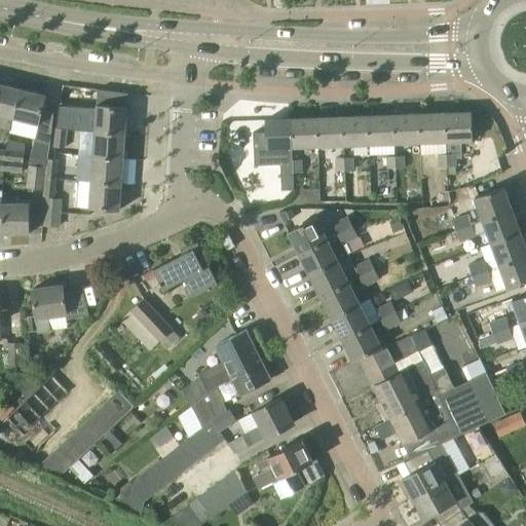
[(0,115),(14,119),(22,89),(0,83),(0,115)]
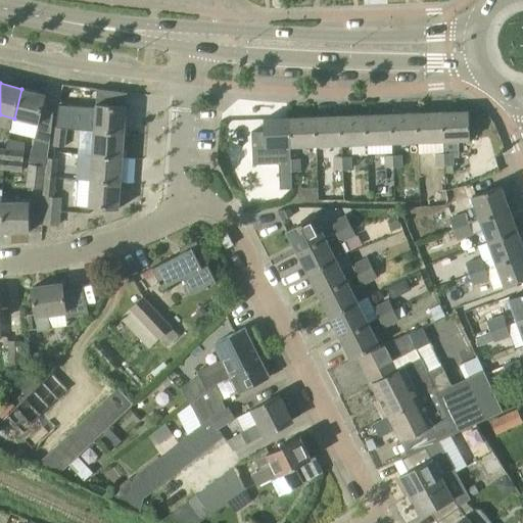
[(21,89),(14,119),(39,125),(46,95),(21,89)]
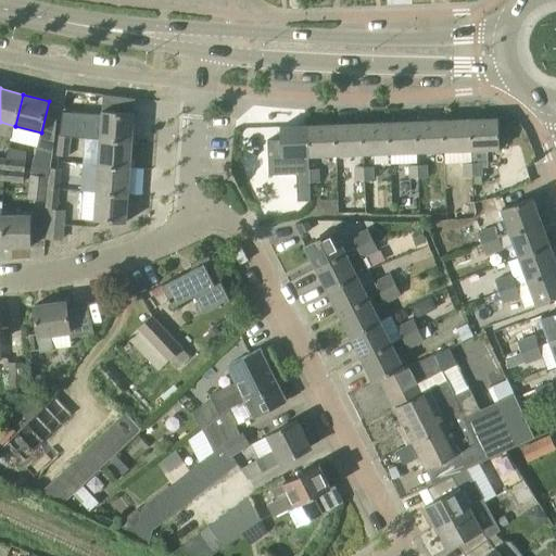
[(86,129),(86,138),(133,141),(135,113),(102,111),(101,128),(87,127),(86,129)]
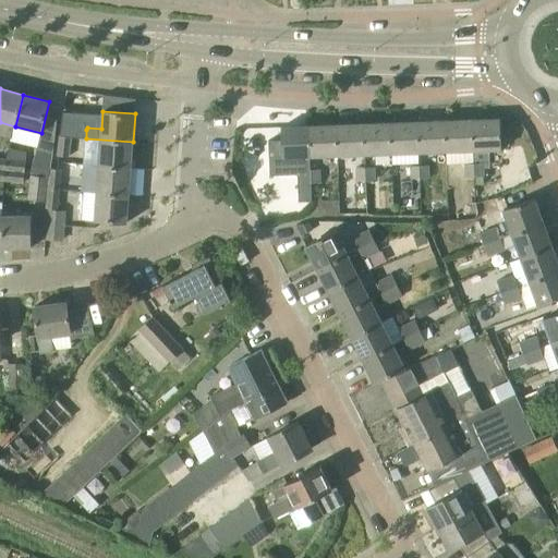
[(63,118),(61,136),(72,137),(72,129),(73,118),(63,118)]
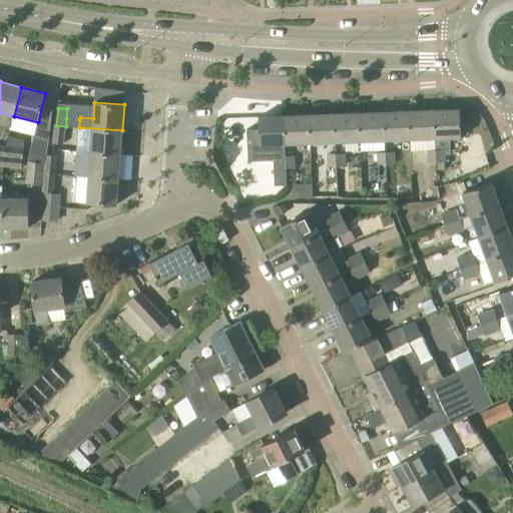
[(445,150),(445,155),(450,155),(449,137),(461,137),(460,109),(435,110),(436,138),(435,138),(436,150),(445,150)]
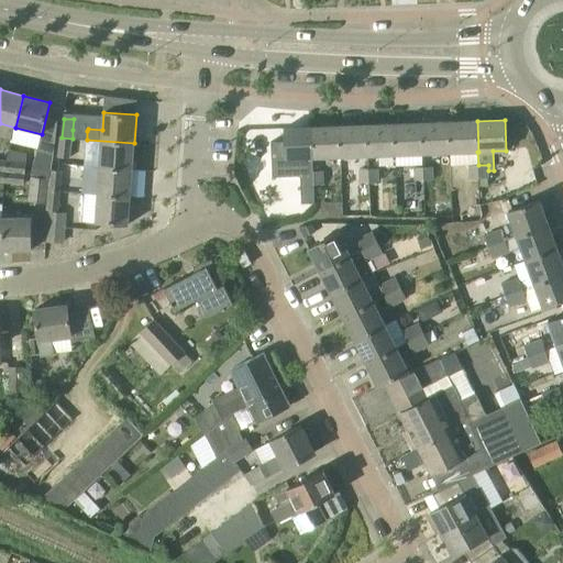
[(477,121),(451,122),(452,153),(477,152),(478,152),(477,121)]
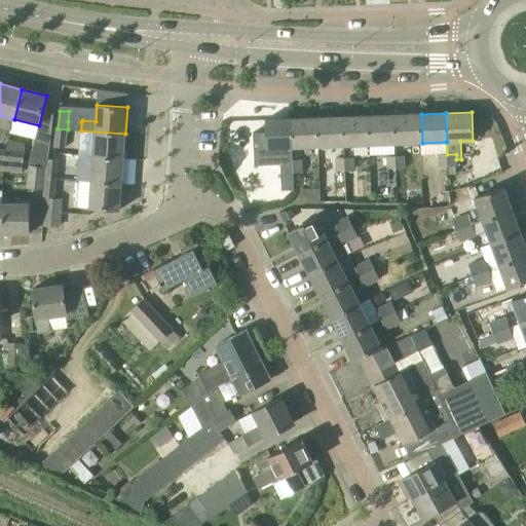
[(397,144),(422,143),(421,114),(396,115),(397,144)]
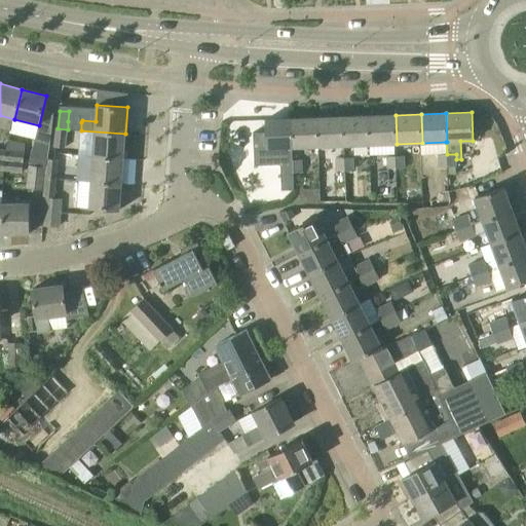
[(371,145),(397,144),(396,115),(370,116),(371,145)]
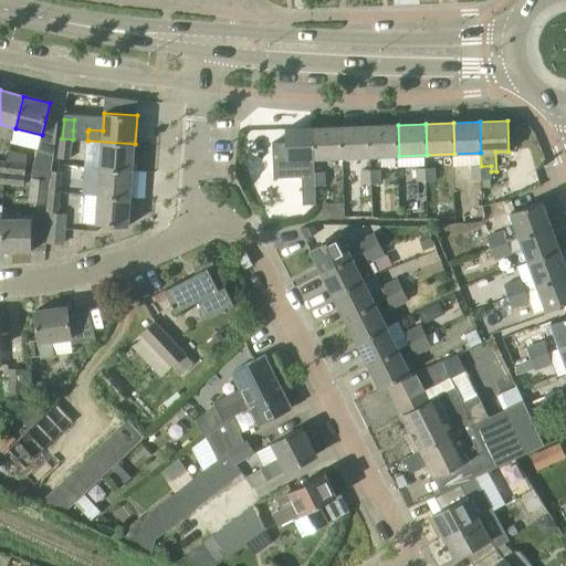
[(398,125),(369,126),(370,157),(399,156),(398,125)]
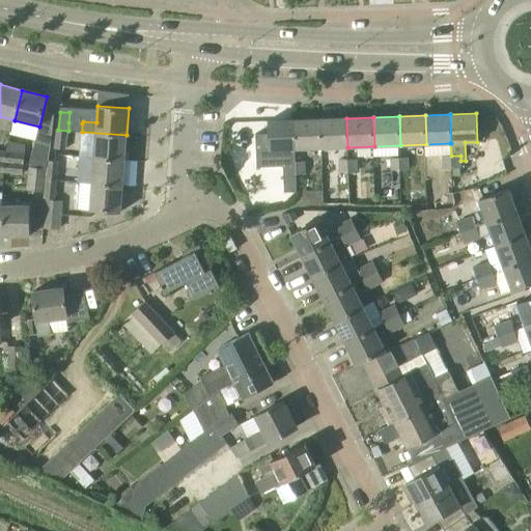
[(322,148),(347,147),(346,118),(320,119),(322,148)]
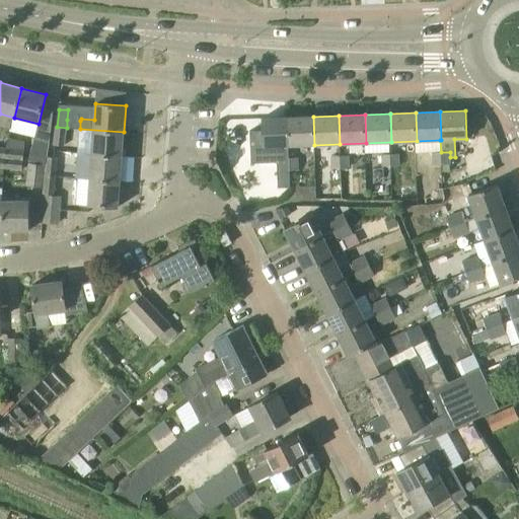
[(289,146),(314,145),(313,117),(288,118),(289,146)]
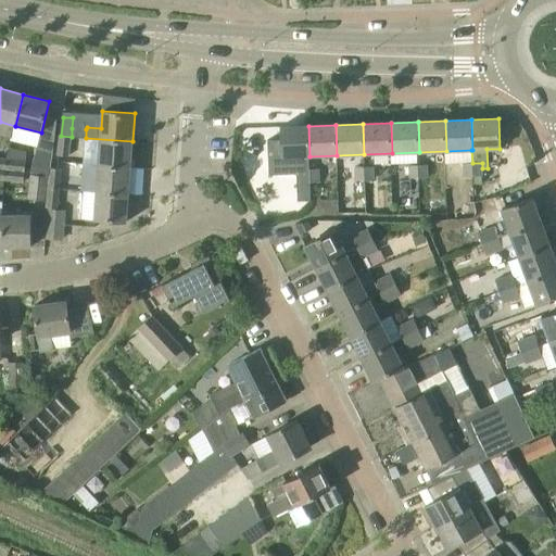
[(280,127),(281,139),(268,140),(269,175),(297,174),(298,202),(311,201),(311,182),(310,169),(310,156),(308,126),(280,127)]
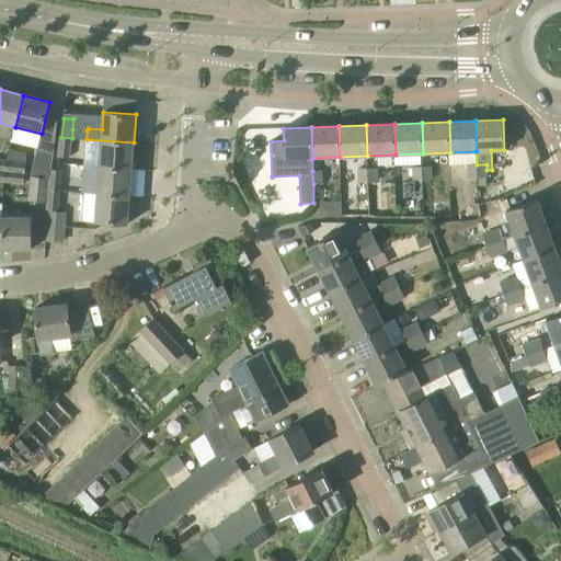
[(70,158),(72,138),(61,137),(59,157),(70,158)]
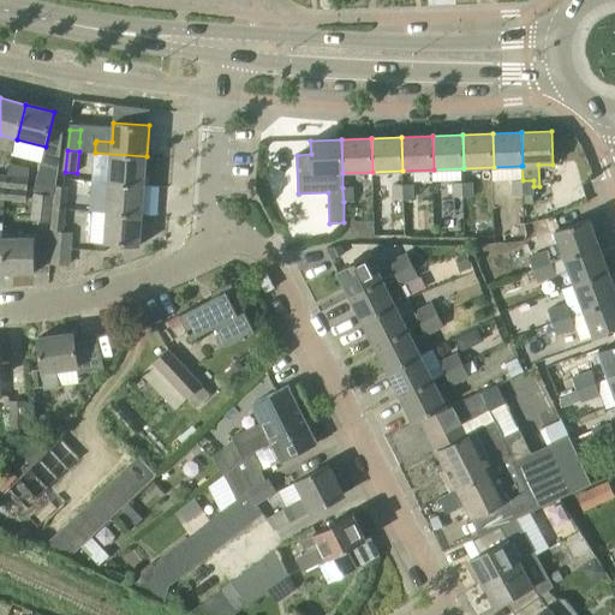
[(145,186),(147,156),(95,153),(93,181),(145,186)]
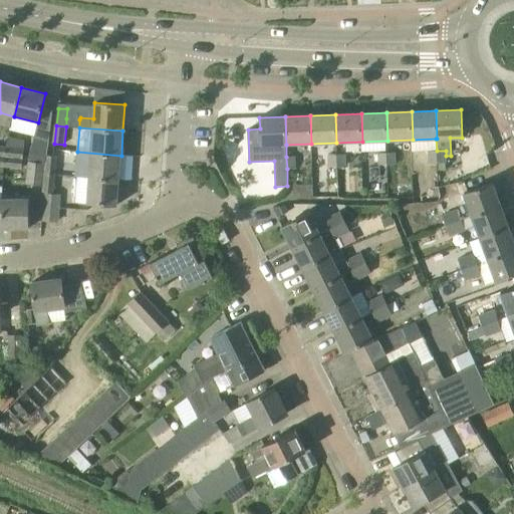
[(5,157),(22,159),(23,150),(6,148),(5,157)]
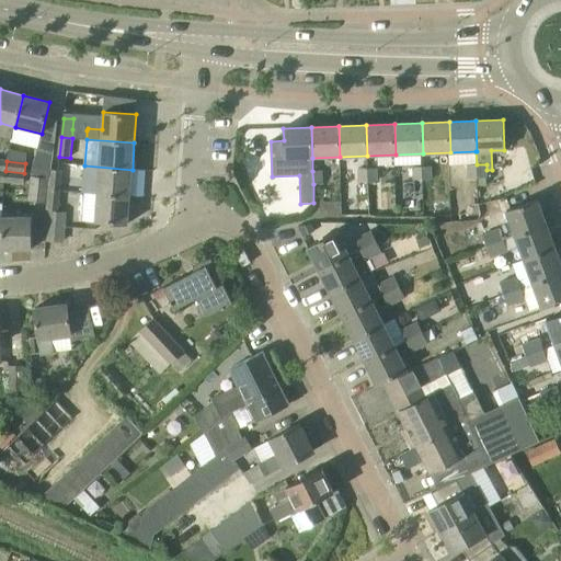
[(468,178),(478,178),(477,164),(467,165),(468,178)]
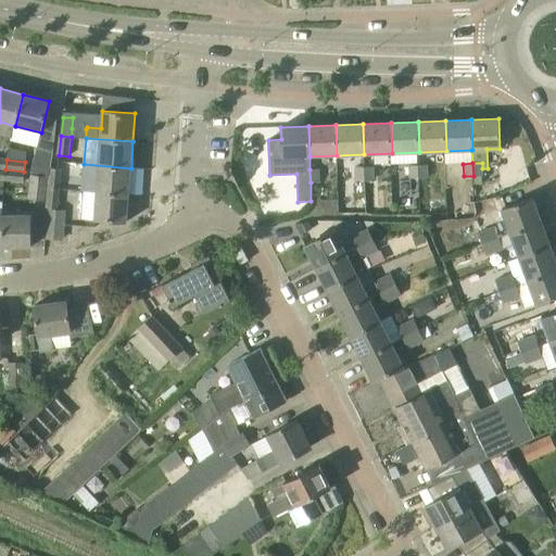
[(482,163),(472,163),(474,176),(476,176),(482,176),(482,168),(482,163)]
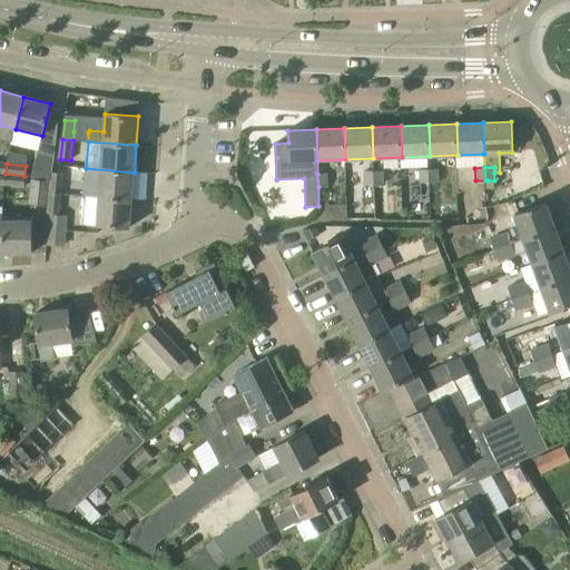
[(133,200),(135,173),(86,168),(84,196),(87,197),(133,200)]
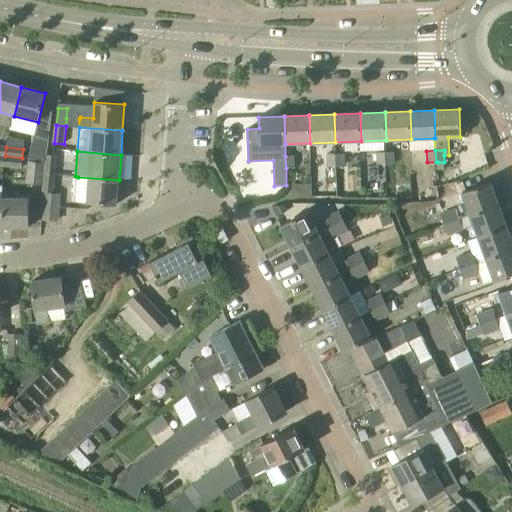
[(378,164),(387,164),(386,152),(377,152),(378,164)]
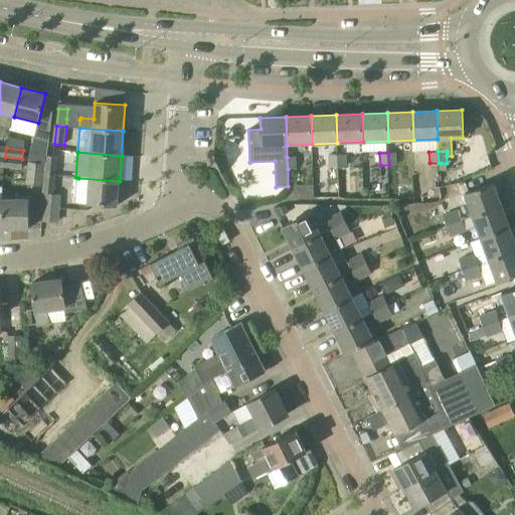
[(388,153),(389,165),(396,165),(396,153),(388,153)]
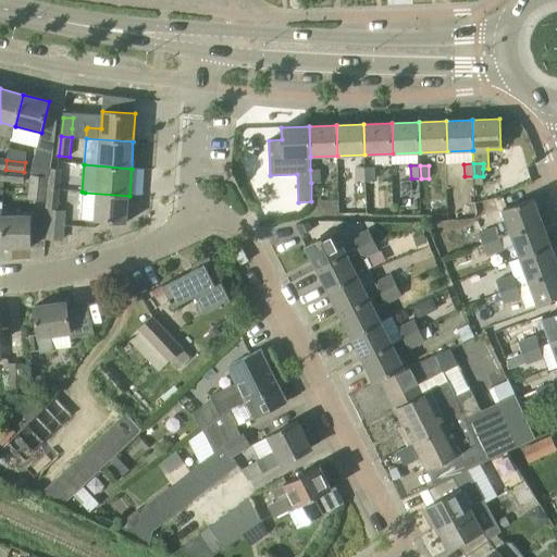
[(366,183),(366,166),(357,168),(358,183),(366,183)]
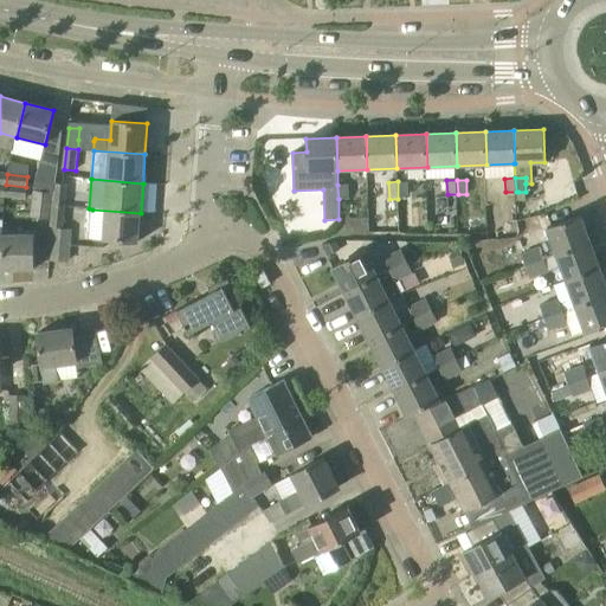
[(406,181),(398,181),(398,199),(407,198),(406,181)]
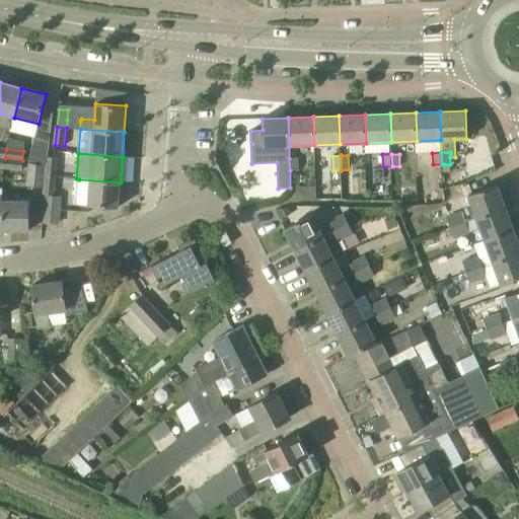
[(45,176),(56,177),(58,158),(48,157),(47,163),(45,176)]
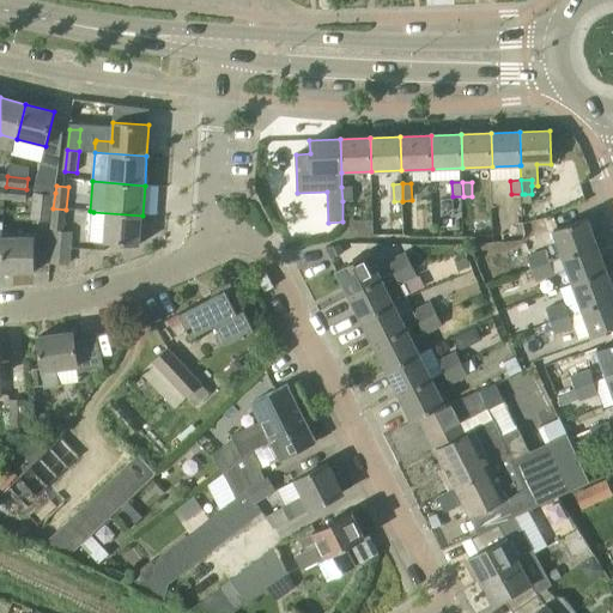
[(25,202),(26,189),(6,187),(5,200),(25,202)]
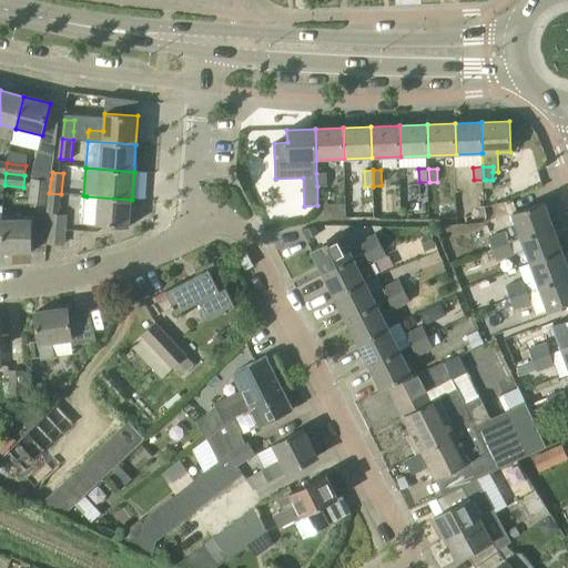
[(316,173),(317,186),(326,186),(326,173),(316,173)]
